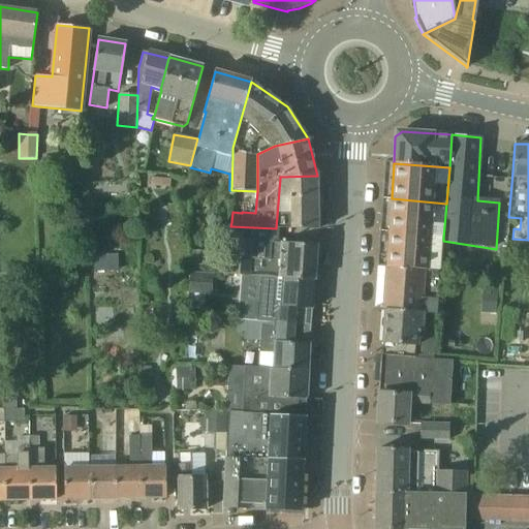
[(276,228),(317,229),(317,176),(280,177),(280,178),(276,228)]
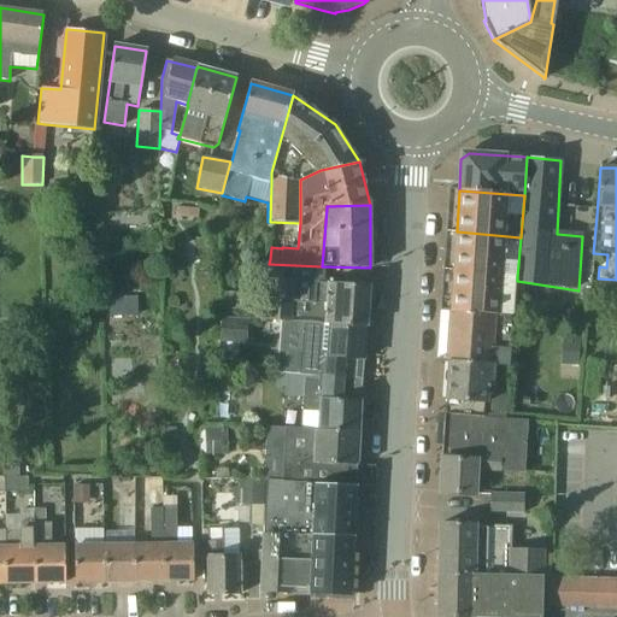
[(175,217),(198,218),(199,210),(180,207),(176,207),(175,217)]
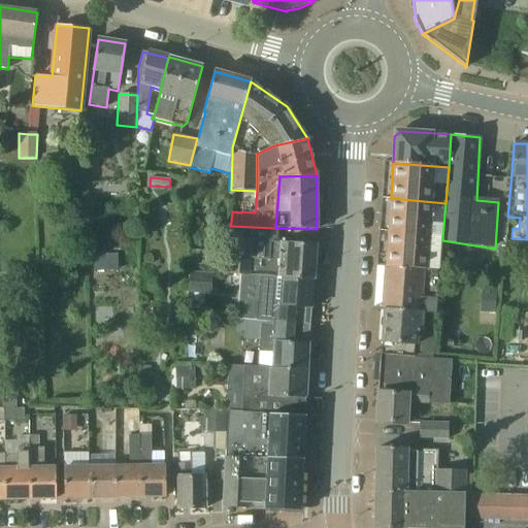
[(389,232),(442,237),(446,203),(391,198),(389,232)]
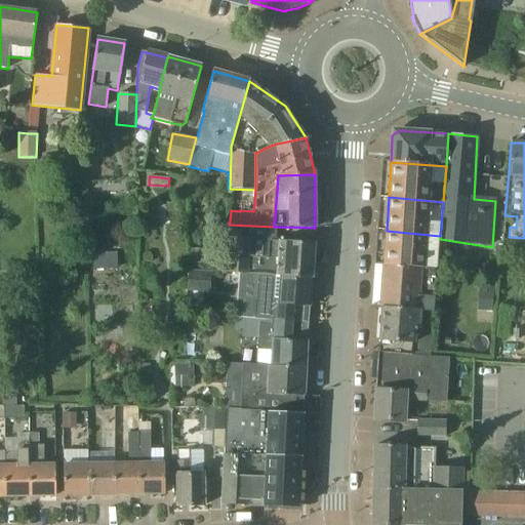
[(274,227),(251,226),(229,225),(226,273),(258,276),(258,275),(277,276),(312,279),(315,243),(276,240),(274,227)]
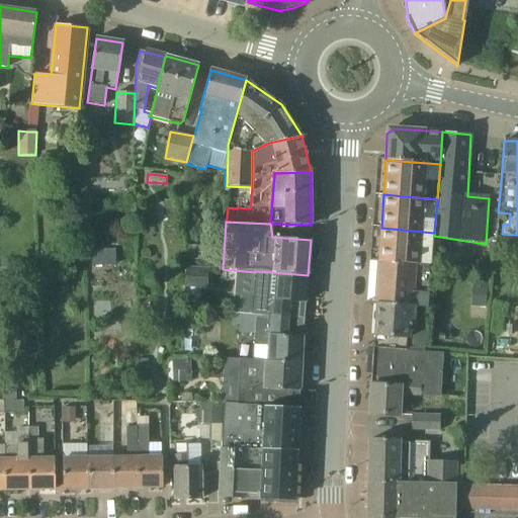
[(430,266),(434,236),(434,233),(381,228),(379,263),(430,266)]
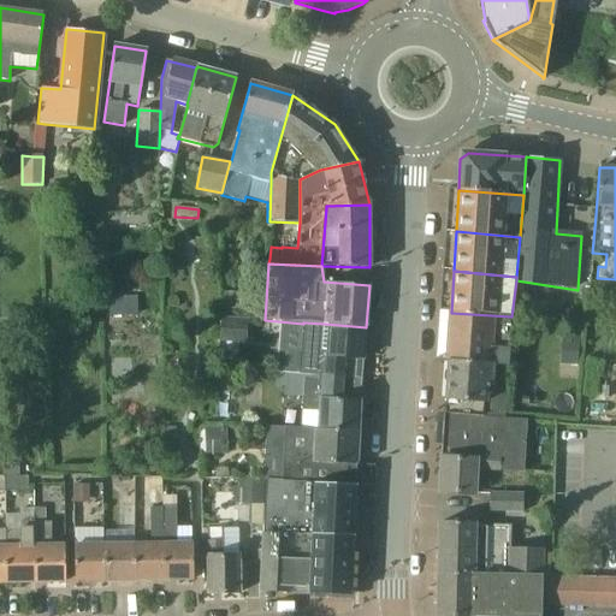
[(249,294),(223,292),(221,312),(248,313),(249,294)]
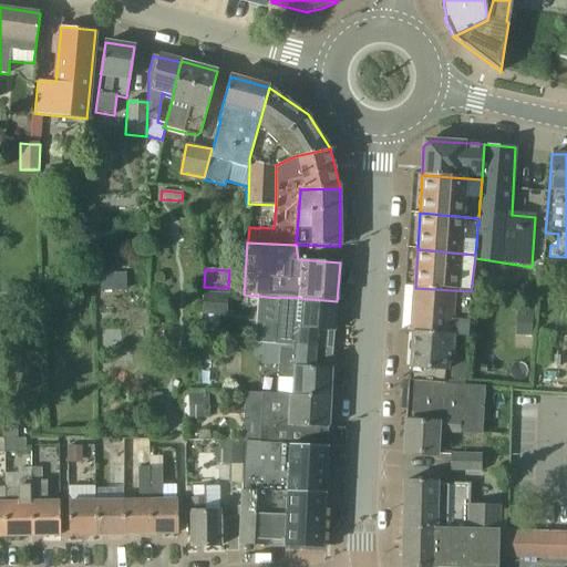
[(99,274),(100,292),(125,291),(125,274),(99,274)]
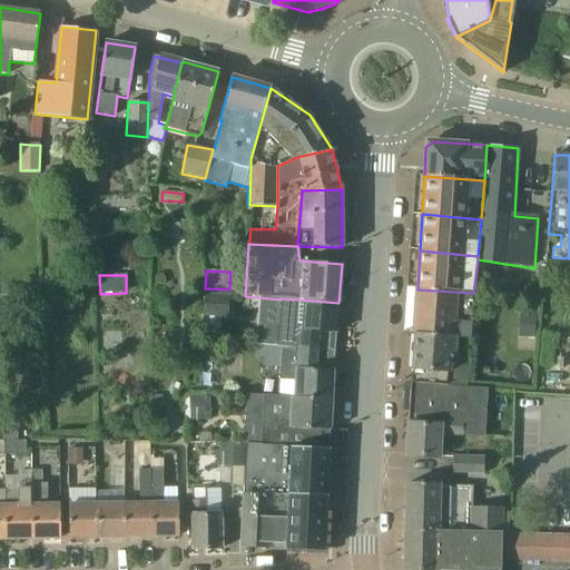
[(470,340),(473,293),(418,290),(414,335),(470,340)]
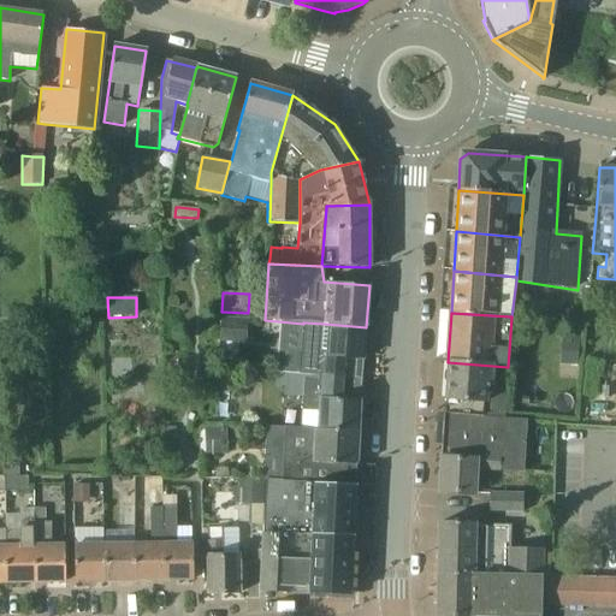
[(247,319),(220,318),(218,343),(246,344),(247,319)]
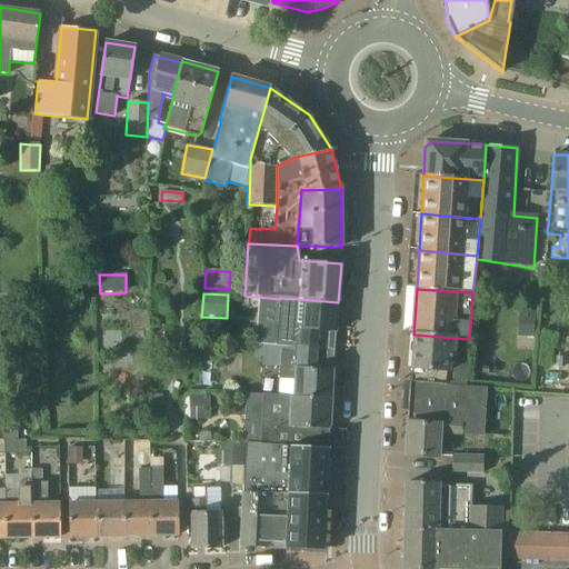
[(336,331),(338,302),(300,299),(280,298),(280,299),(277,346),(330,350),(331,331),(336,331)]
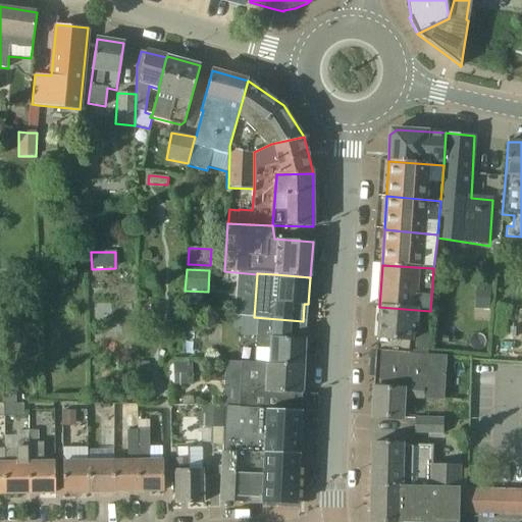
[(476,286),(474,307),(489,308),(490,288),(476,286)]
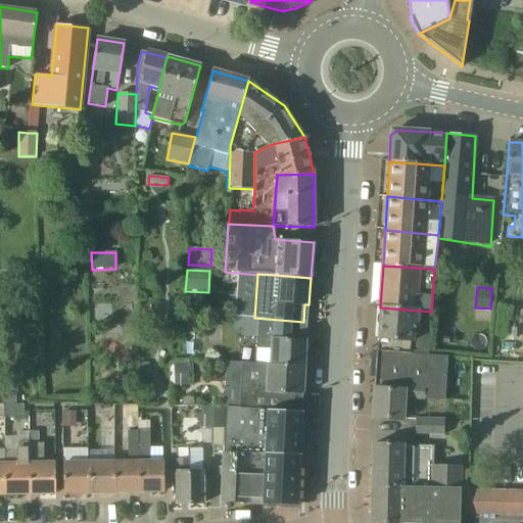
[(377,350),(428,355),(431,312),(380,307),(377,350)]
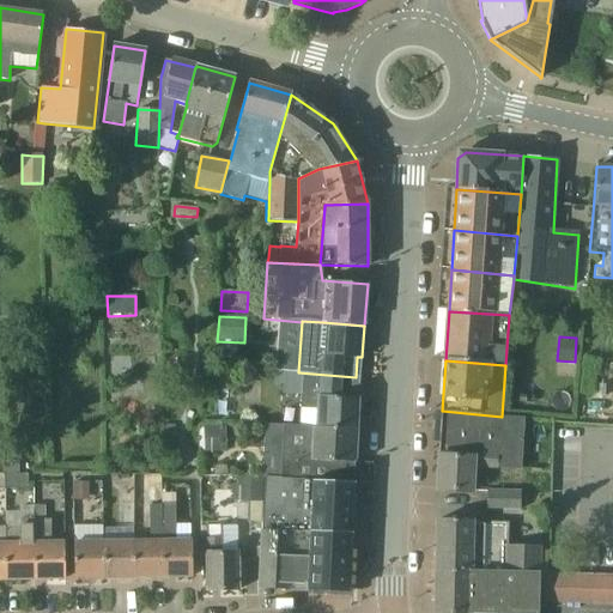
[(358,399),(353,398),(356,377),(298,372),(273,371),(273,387),(280,387),(280,395),(302,395),(301,408),(316,410),(315,426),(357,431),(358,399)]
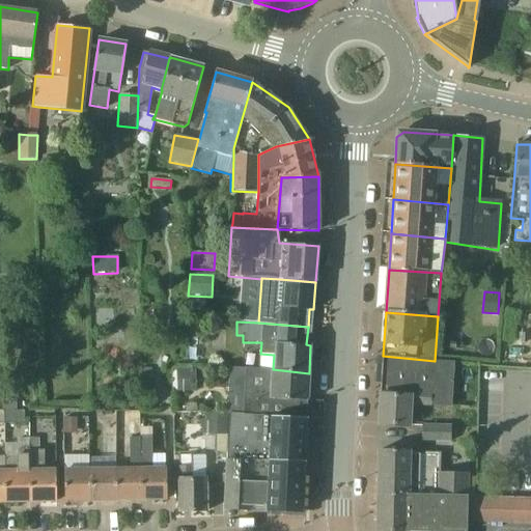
[(453,362),(435,361),(383,356),(381,390),(451,395),(453,362)]
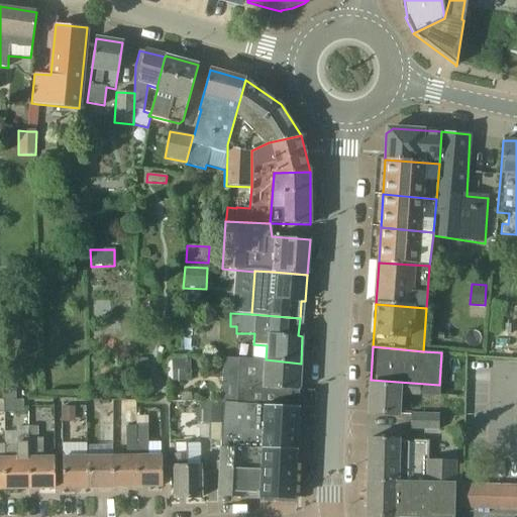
[(301,364),(266,359),(239,358),(236,403),(298,407),(301,364)]
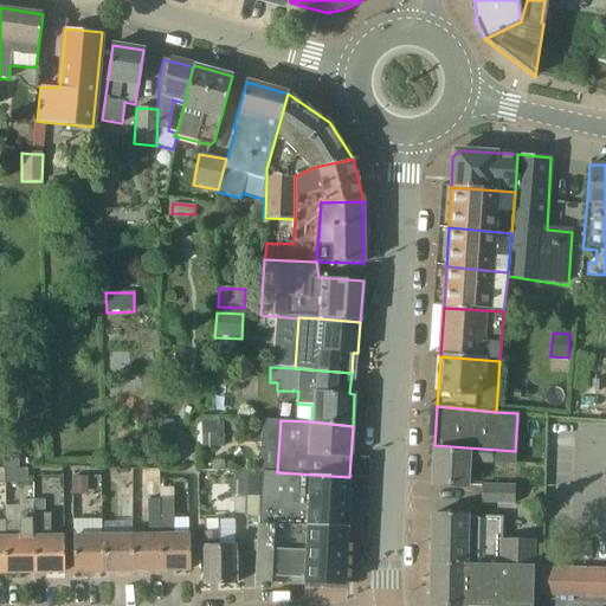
[(201,449),(224,447),(223,421),(197,423),(197,446),(201,446),(201,449)]
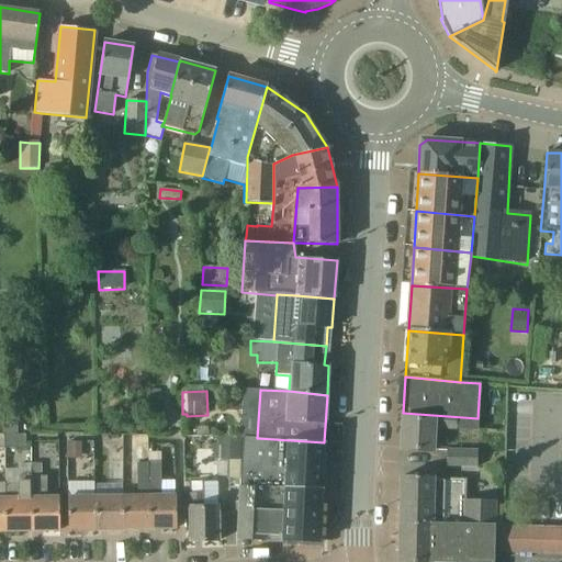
[(160,418),(160,398),(149,398),(149,418),(160,418)]
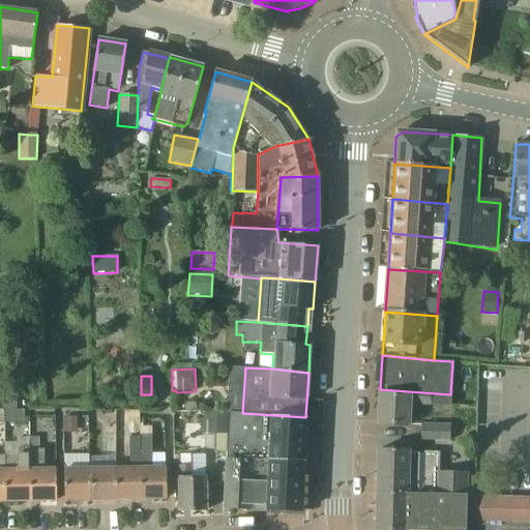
[(449,406),(450,394),(380,389),(378,423),(410,425),(411,404),(449,406)]
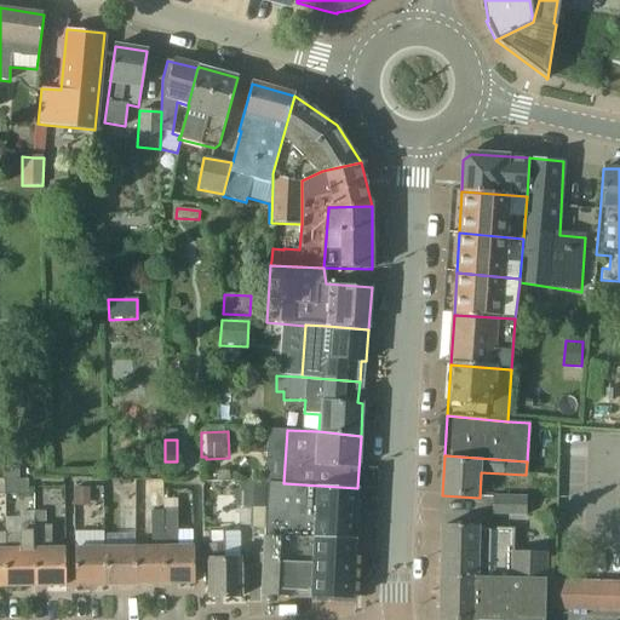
[(1,480),(4,480),(19,480),(19,469),(1,469),(1,480)]
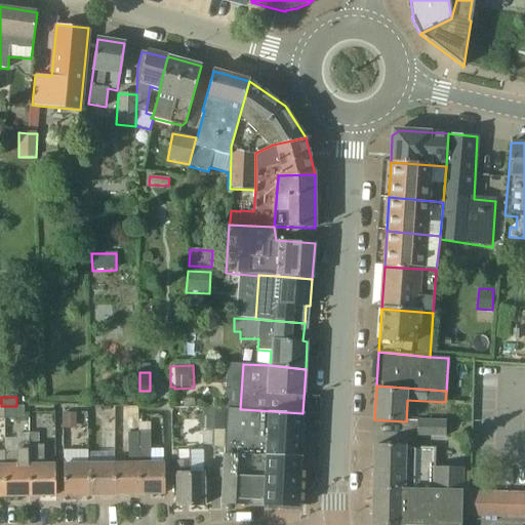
[(23,419),(23,406),(16,406),(3,406),(3,418),(23,419)]
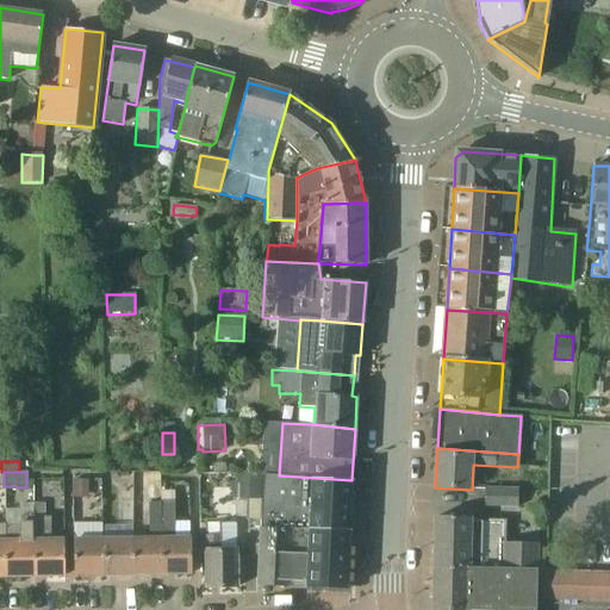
[(485,487),(484,508),(518,508),(518,489),(512,489),(514,474),(493,473),(492,489),(485,487)]
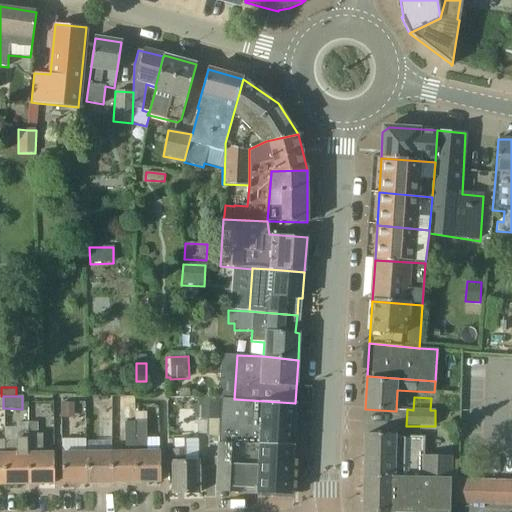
[(294,425),(295,403),(234,399),(220,398),(220,400),(220,419),(219,419),(218,458),(217,466),(216,491),(242,492),(242,490),(258,491),(257,493),(291,494),(294,425)]
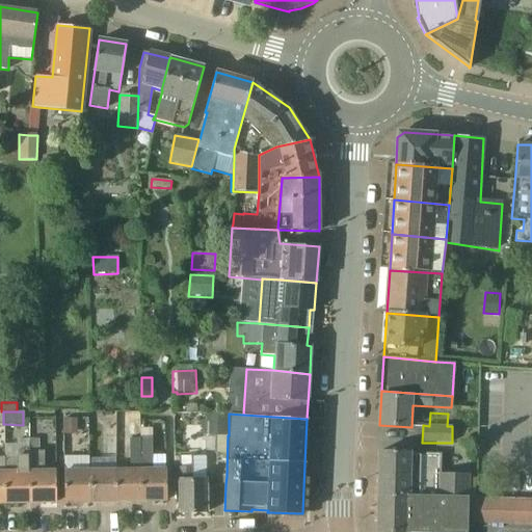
[(215,435),(228,435),(229,435),(229,416),(206,415),(205,435),(215,435)]
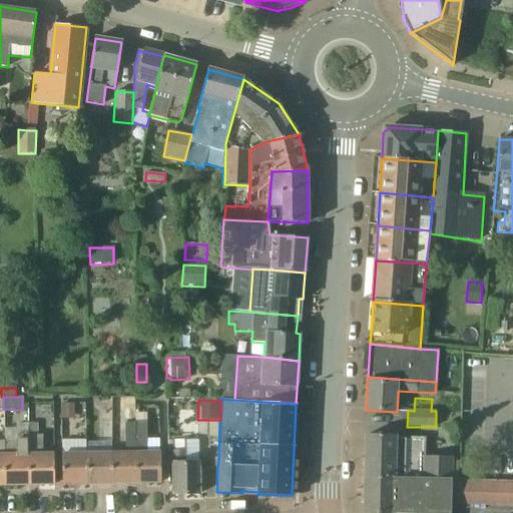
[(74,403),(62,403),(62,419),(74,419),(74,403)]
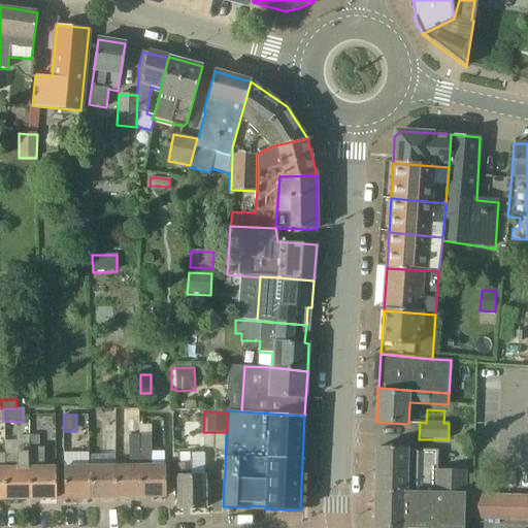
[(166,497),(165,465),(152,465),(151,434),(139,434),(140,435),(140,455),(140,465),(140,497),(166,497)]
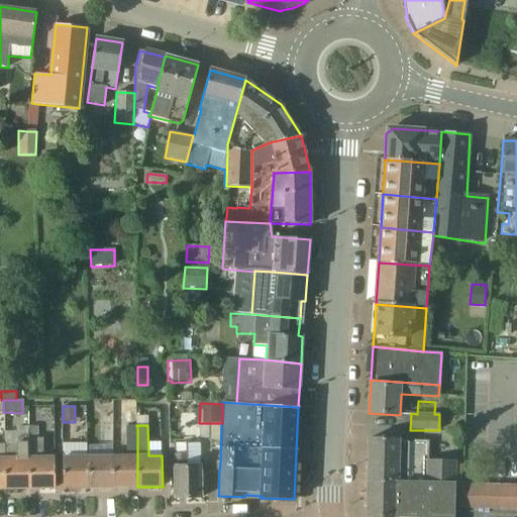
[(125,427),(125,445),(137,445),(137,426),(125,427)]
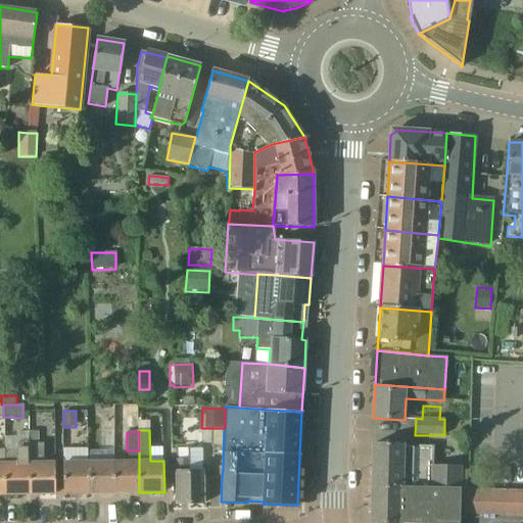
[(4,494),(30,494),(30,432),(16,433),(16,437),(4,437),(4,449),(4,494)]
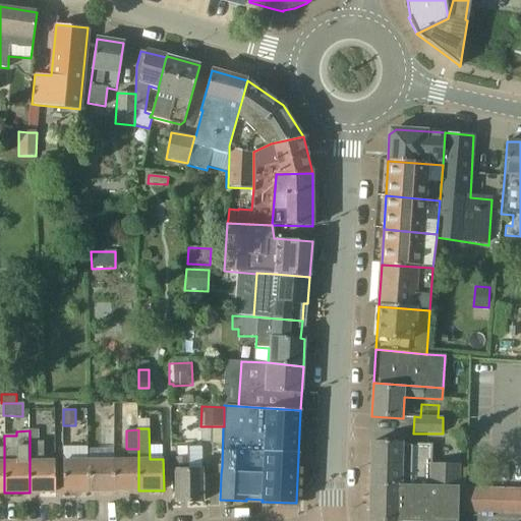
[(55,491),(55,459),(44,459),(44,443),(38,443),(38,430),(30,430),(30,493),(55,491)]
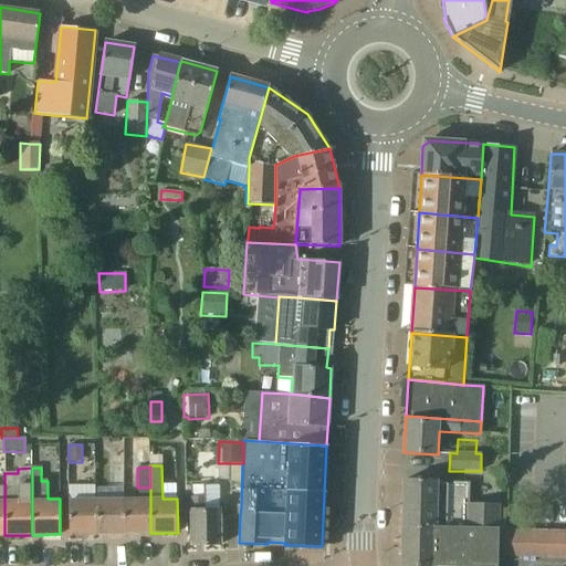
[(468,482),(426,481),(404,481),(401,565),(496,565),(498,557),(565,558),(565,532),(505,531),(505,509),(500,509),(500,504),(468,503),(468,482)]
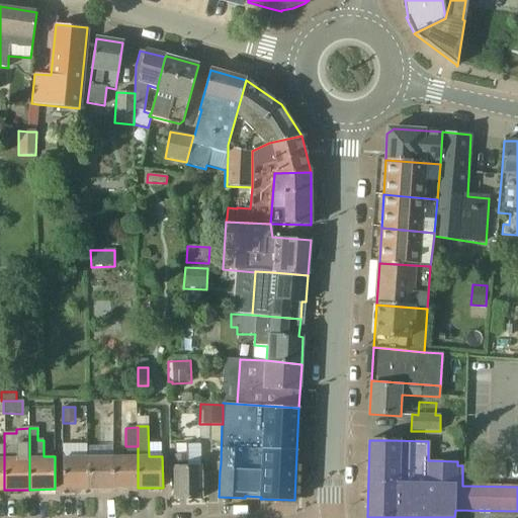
[(201,499),(201,466),(188,465),(188,455),(186,455),(186,445),(174,445),(175,499),(201,499)]
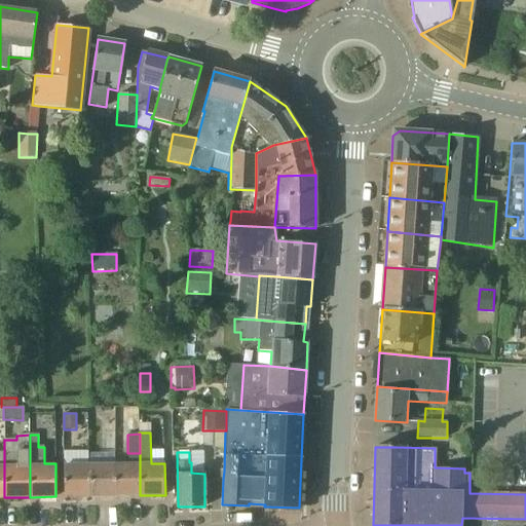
[(64,496),(89,496),(89,463),(63,464),(64,496)]
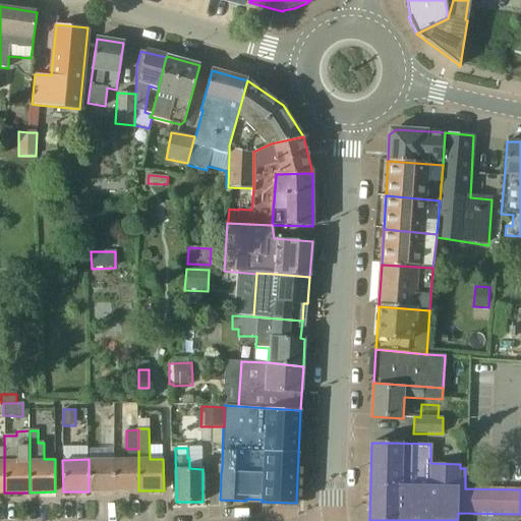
[(89,491),(114,490),(113,459),(89,459),(89,491)]
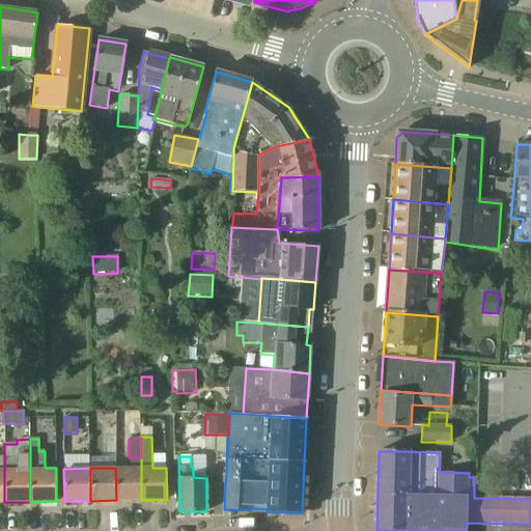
[(141,500),(141,468),(115,468),(116,500),(141,500)]
